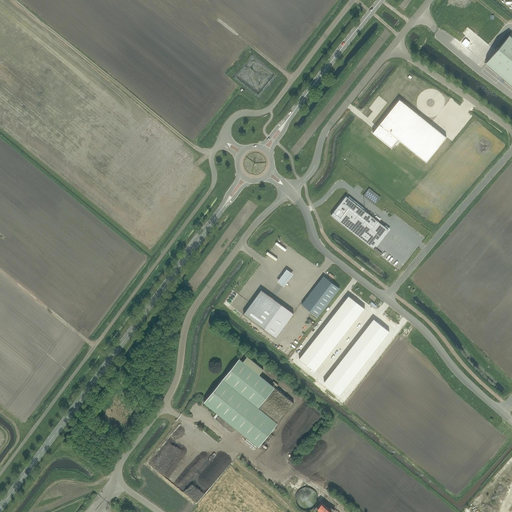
[(487,62),(485,64),(511,86),(511,33),(487,62)]
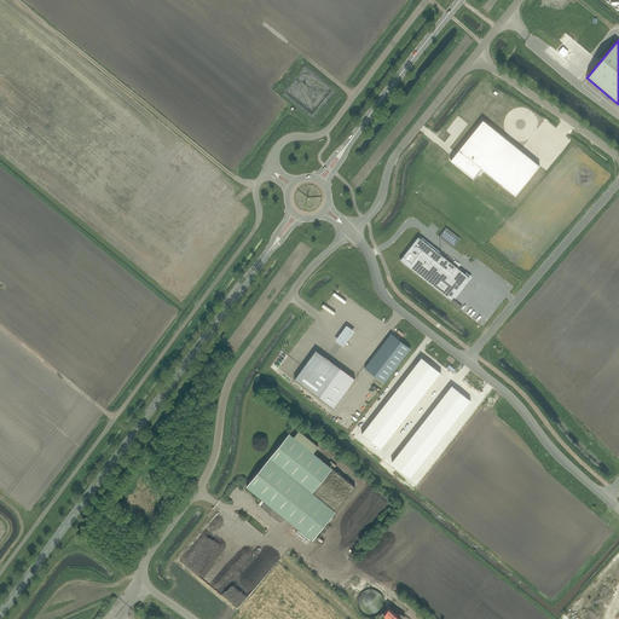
[(563,47),(559,52),(563,57),(568,52),(563,47)]
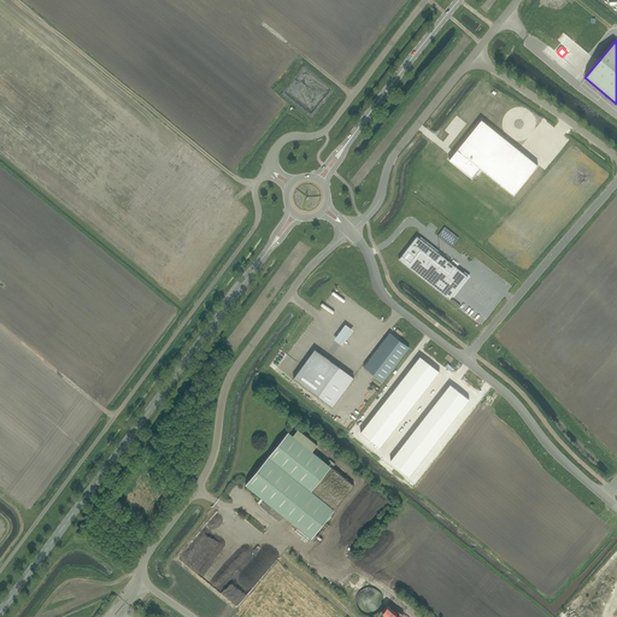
[(459,239),(445,227),(438,236),(448,245),(453,239),(456,241),(459,239)]
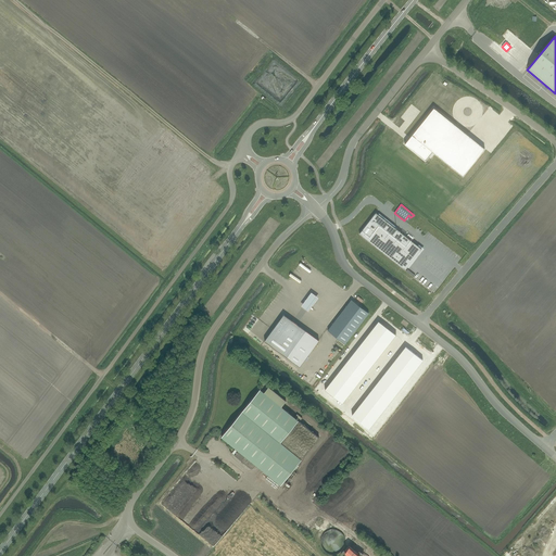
[(359,235),(405,270),(421,250),(376,213),(359,235)]
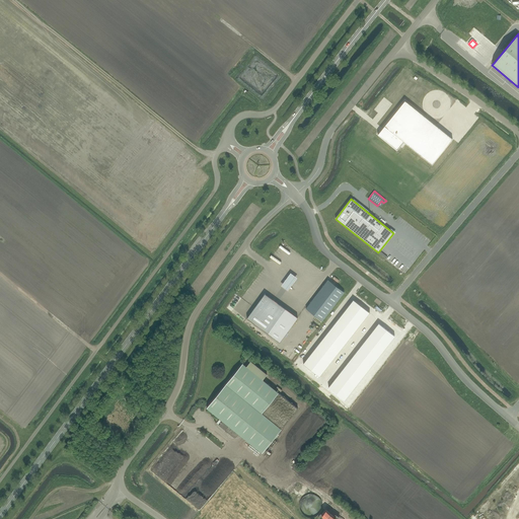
[(294,272),(285,285),(291,290),(301,277),(294,272)]
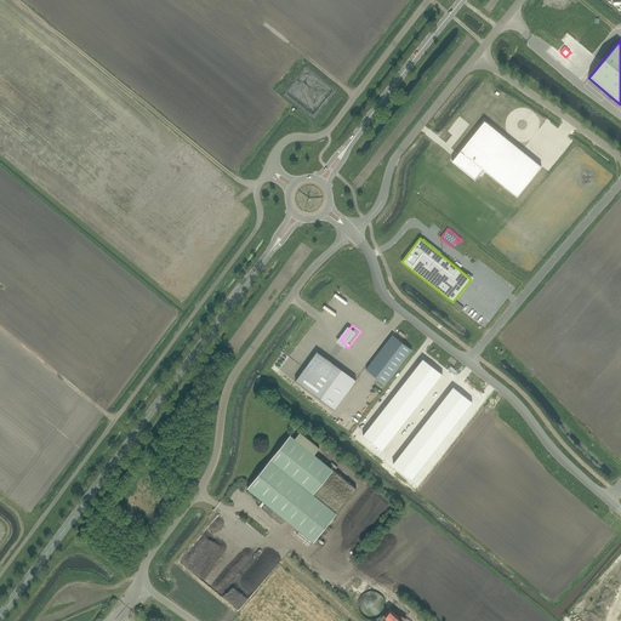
[(393,335),(366,369),(386,385),(412,349),(393,335)]
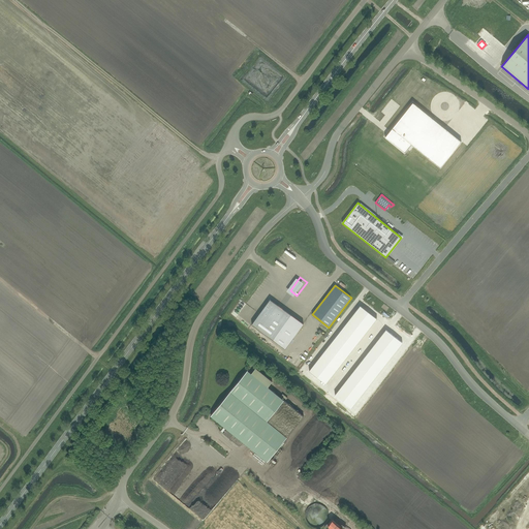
[(270,300),(251,324),(285,349),(304,324),(270,300)]
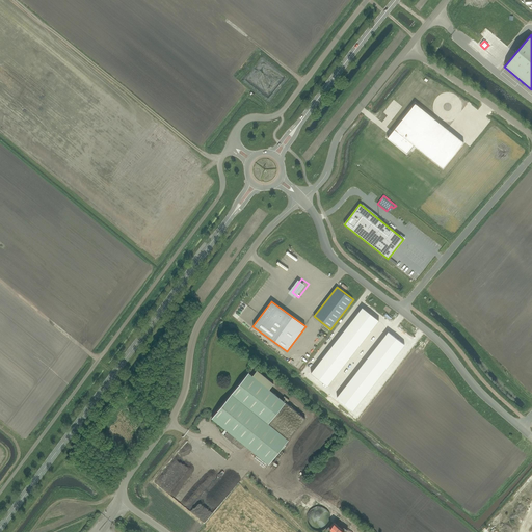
[(327,386),(378,320),(379,320),(363,308),(311,373),(327,386)]
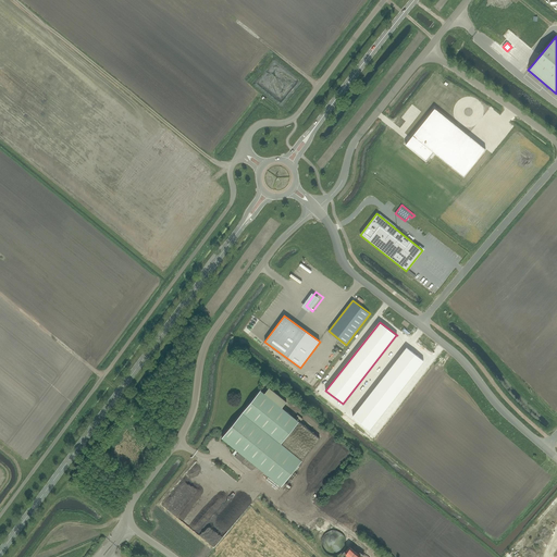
[(407,347),(353,416),(370,429),(423,360),(407,347)]
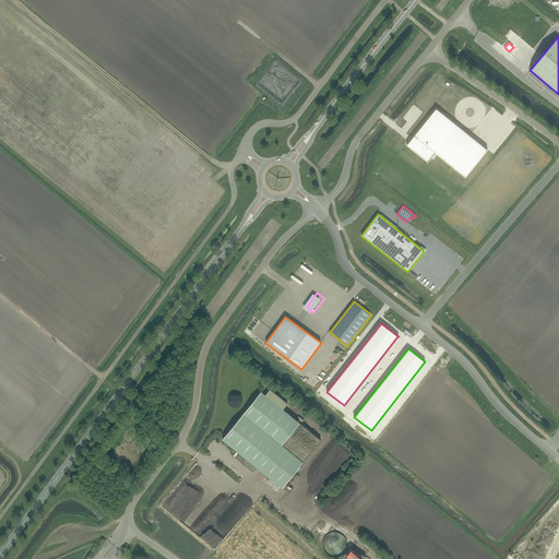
[(265,395),(261,392),(223,439),(247,459),(246,459),(239,454),(236,459),(253,473),(258,467),(282,488),(321,440),(299,424),(300,423),(283,409),(287,404),(270,390),(265,395)]
